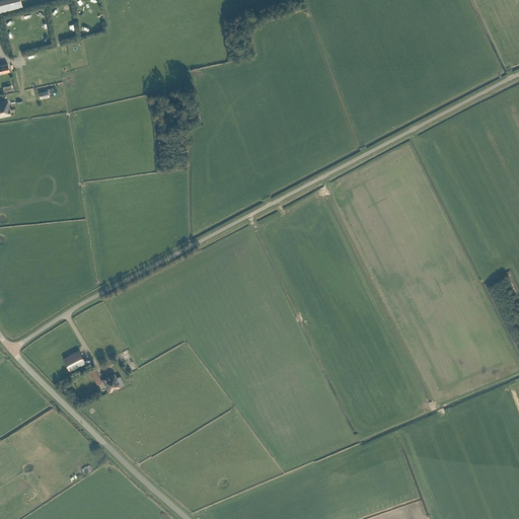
[(20,0),(0,0),(0,12),(22,7),(20,0)]
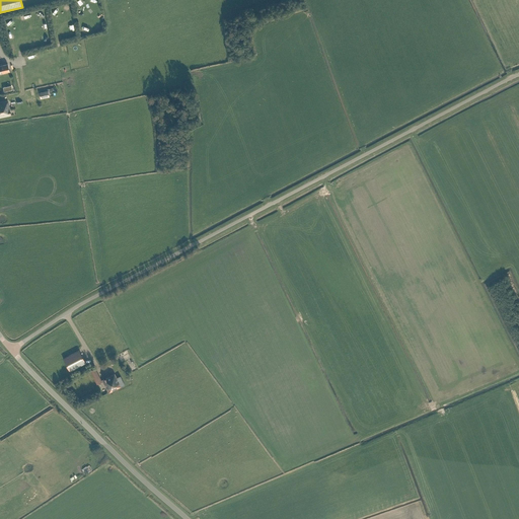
[(8,100),(0,101),(0,117),(11,115),(8,100)]
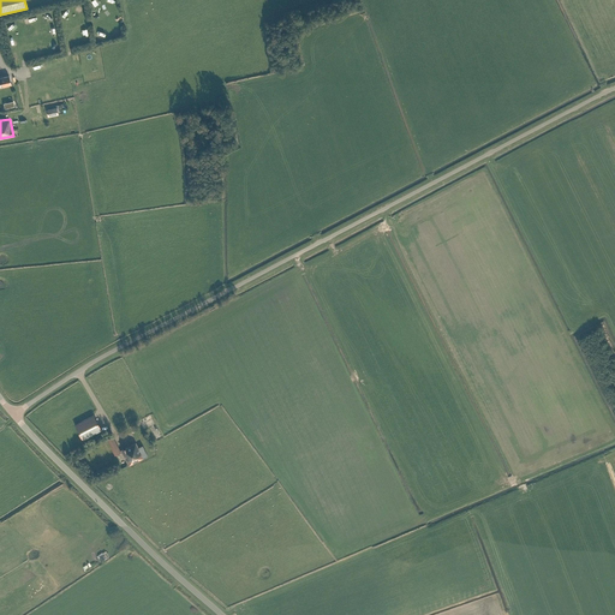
[(94,415),(75,424),(83,440),(101,430),(94,415)]
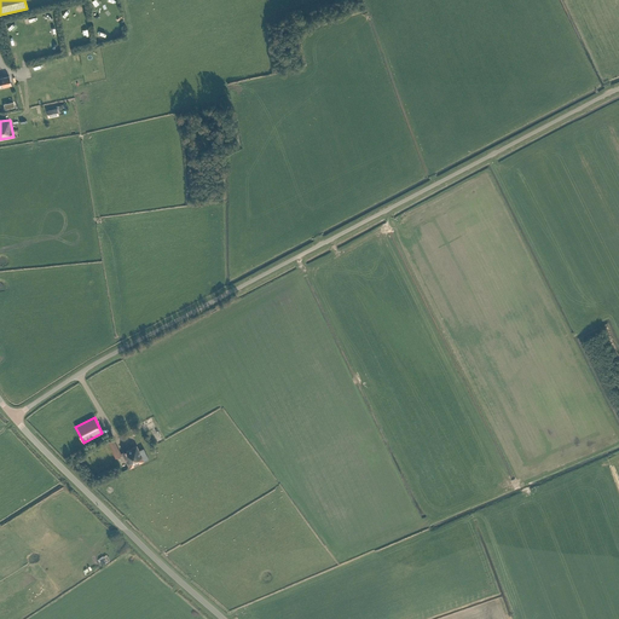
[(109,441),(116,457),(122,455),(114,438),(109,441)]
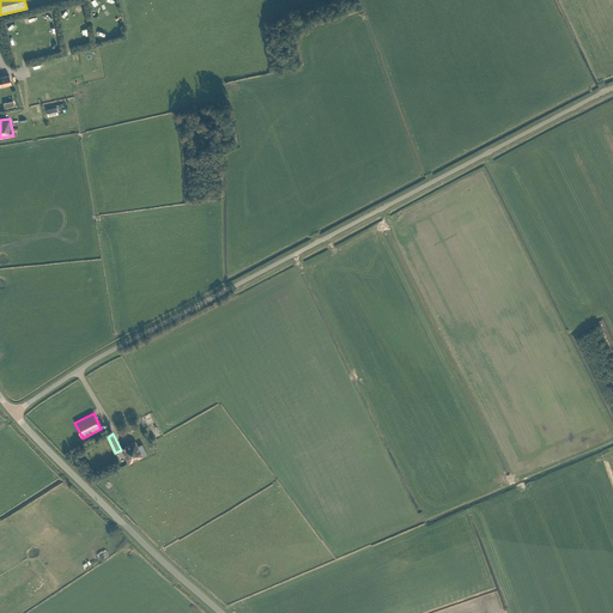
[(135,441),(121,448),(128,463),(143,456),(143,455),(147,454),(143,444),(138,445),(135,441)]
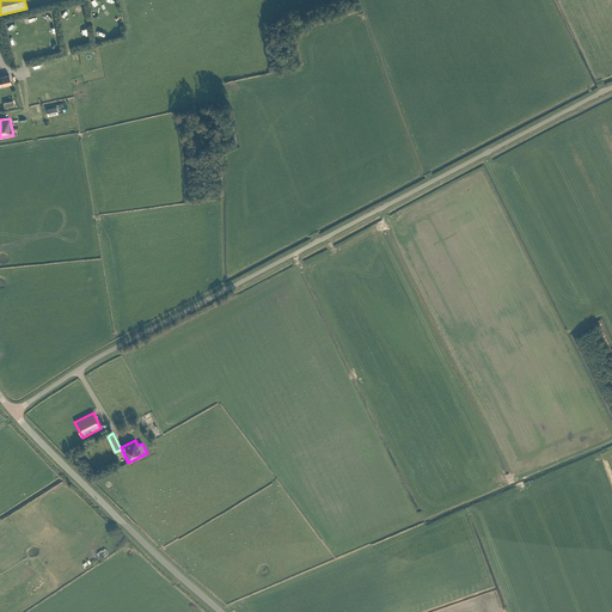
All buildings are outlined.
